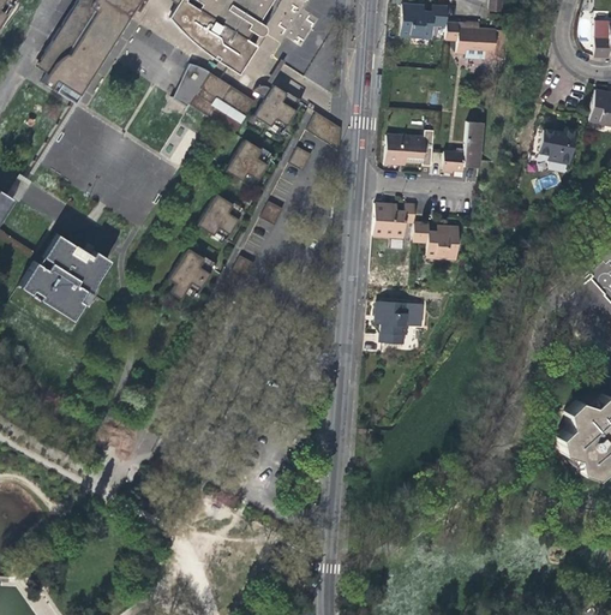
[(0,25),(16,0),(10,0),(0,17),(0,25)]
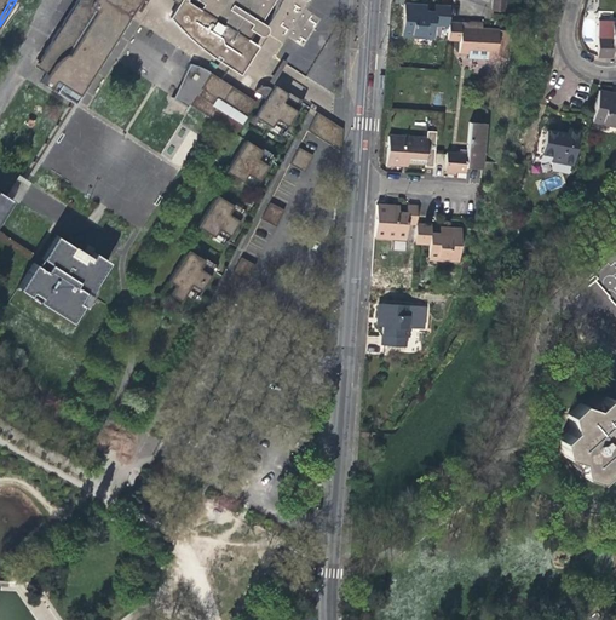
[(0,0),(0,17),(10,0),(0,0)]
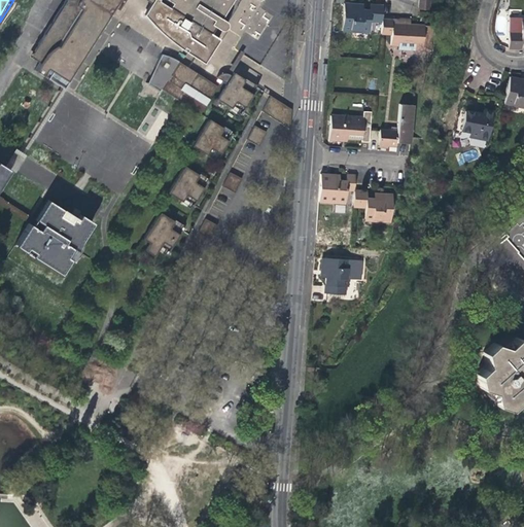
[(63,0),(36,42),(46,47),(39,59),(34,67),(41,72),(43,68),(63,81),(74,65),(72,63),(112,0),(172,0),(175,2),(183,7),(179,14),(176,12),(171,22),(186,32),(188,33),(190,34),(193,35),(195,36),(197,37),(200,38),(202,39),(202,40),(203,40),(204,40),(205,40),(206,40),(207,40),(208,40),(212,33),(215,29),(216,30),(217,31),(219,32),(221,32),(224,31),(226,29),(228,28),(228,26),(228,24),(226,21),(225,19),(218,14),(226,0),(63,0)]
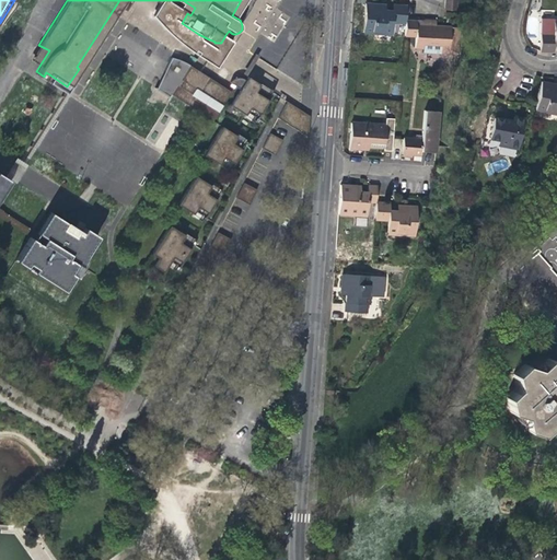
[(171,0),(160,0),(163,1),(155,14),(159,20),(165,26),(175,36),(183,43),(190,49),(209,61),(218,68),(234,41),(225,35),(221,43),(220,43),(219,43),(218,43),(217,43),(216,43),(215,43),(215,42),(212,41),(209,39),(207,38),(205,37),(202,36),(200,35),(198,34),(182,23),(187,13),(190,15),(195,8),(186,2),(183,8),(171,0)]
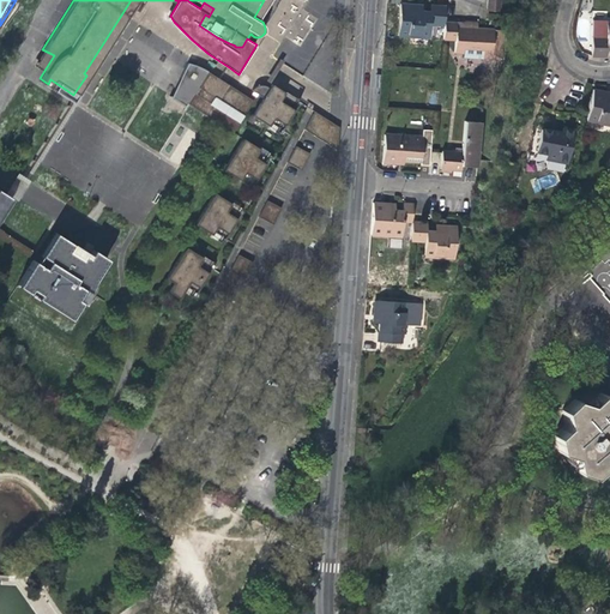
[(287,37),(305,46),(319,18),(284,0),(276,17),(279,18),(272,34),(285,41),(287,37)]
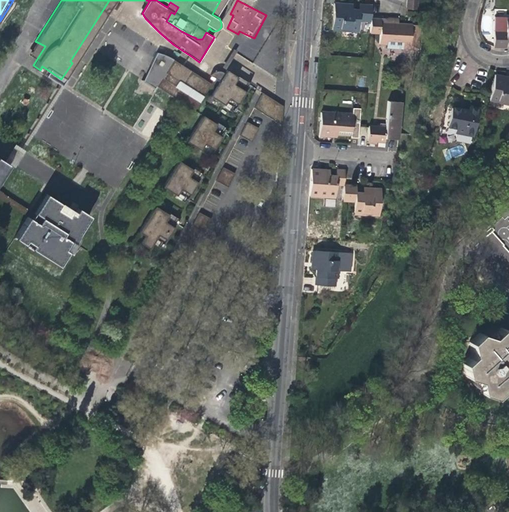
[(418,3),(408,2),(407,10),(418,11),(418,3)]
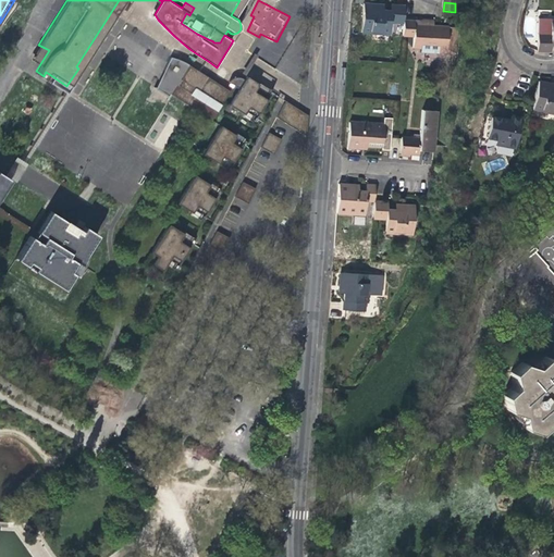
[(391,24),(404,25),(404,21),(404,19),(405,7),(392,5),(392,11),(383,11),(373,10),(373,5),(365,4),(362,34),(382,35),(382,34),(391,34),(391,24)]
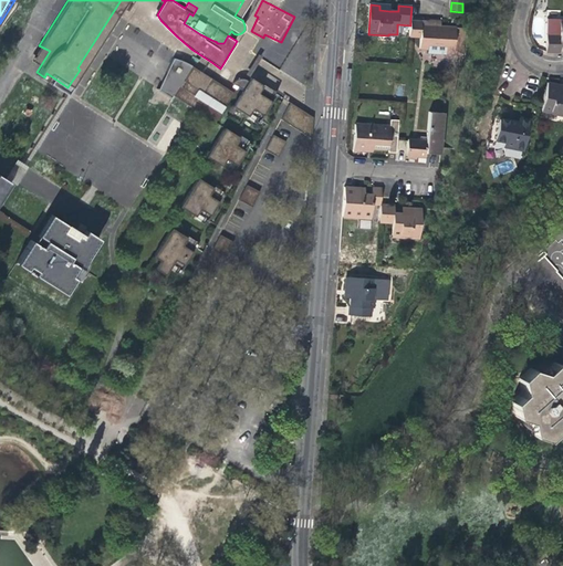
[(429,22),(410,21),(410,25),(409,38),(420,39),(420,49),(431,50),(435,54),(439,54),(441,51),(446,51),(446,55),(465,56),(466,29),(440,27),(441,21),(437,21),(429,20),(429,22)]
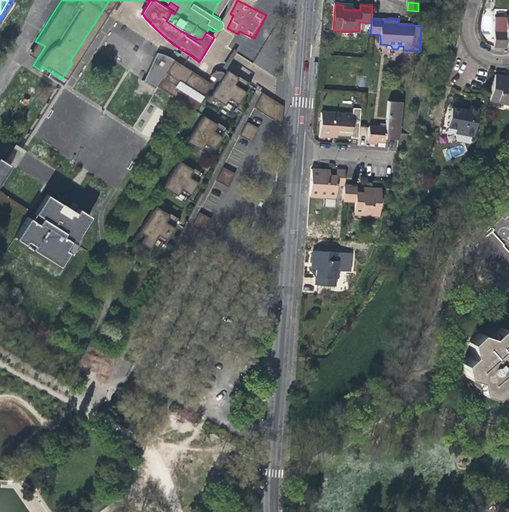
[(508,22),(508,20),(508,18),(496,18),(496,48),(508,48),(508,42),(508,22)]
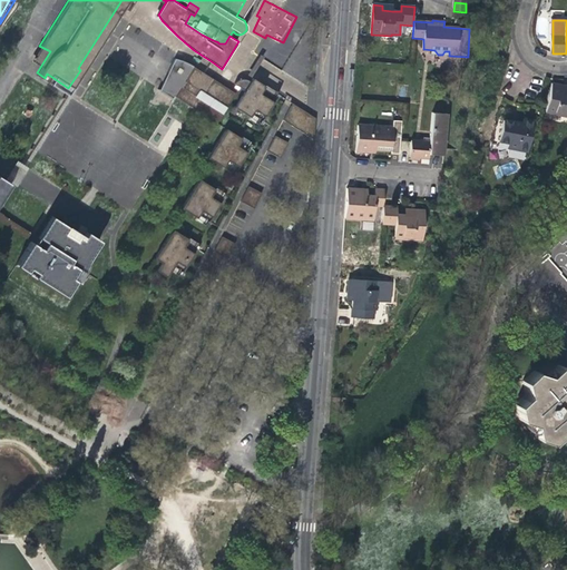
[(31,58),(42,64),(50,51),(39,46),(31,58)]
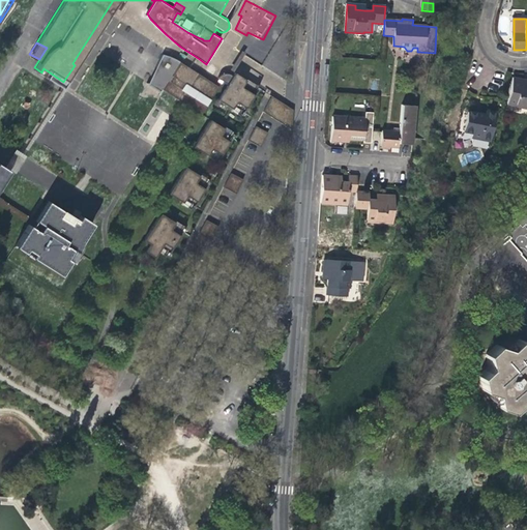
[(182,100),(200,72),(193,67),(181,60),(177,57),(173,56),(169,54),(165,53),(149,83),(162,91),(164,88),(182,100)]
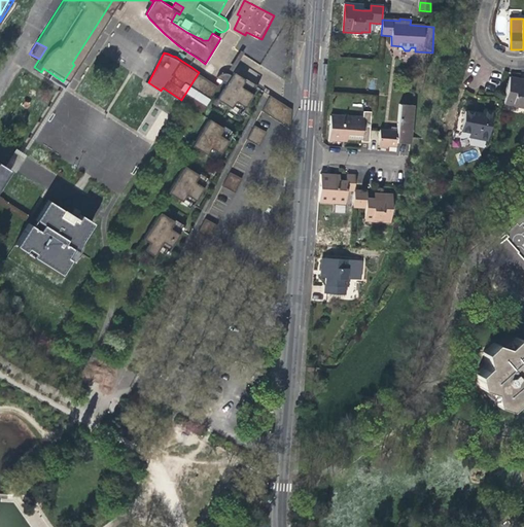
[(199,72),(181,100),(202,113),(219,85),(199,72)]
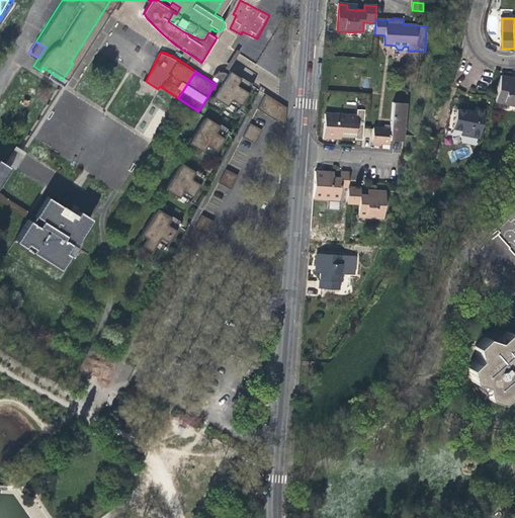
[(230,103),(239,110),(253,89),(243,83),(245,80),(237,75),(235,78),(229,74),(227,73),(224,72),(220,73),(217,74),(215,77),(219,79),(224,82),(213,97),(228,107),(230,103)]
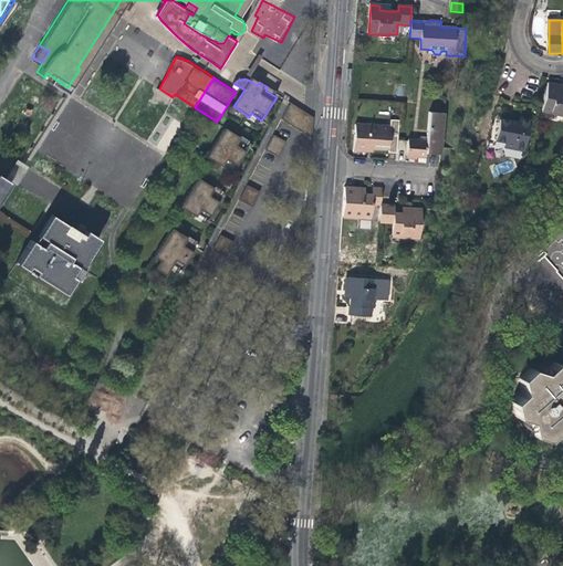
[(562,92),(558,91),(559,86),(549,84),(543,111),(543,113),(562,117),(562,92)]
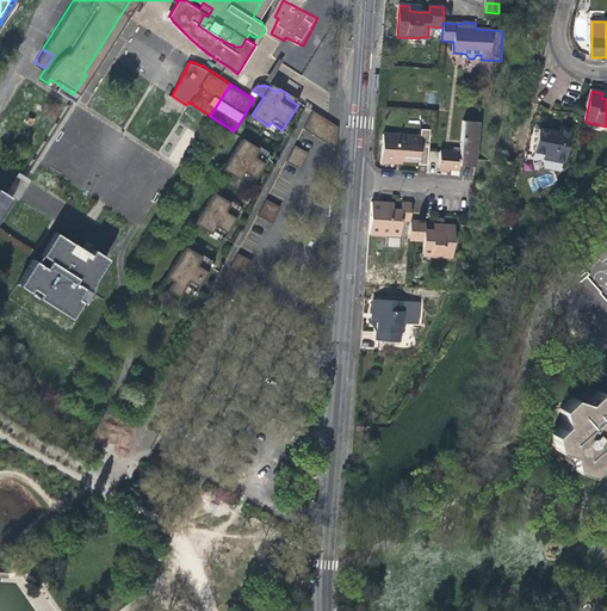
[(293,98),(289,94),(286,98),(298,105),(299,102),(293,98)]
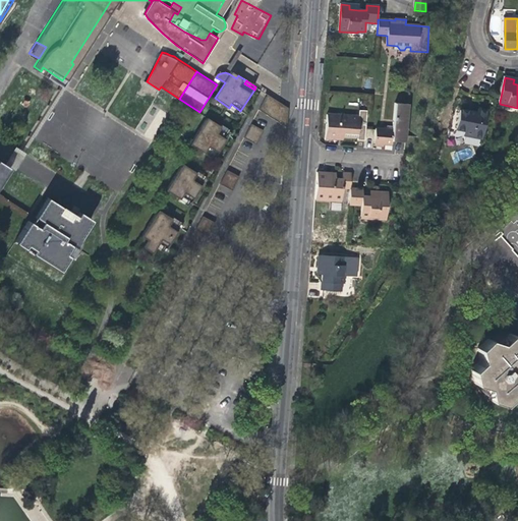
[(261,110),(287,127),(289,107),(269,94),(261,110)]
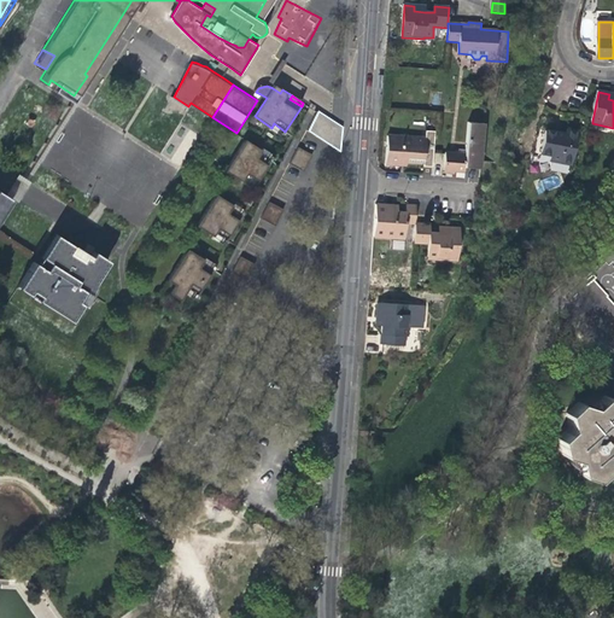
[(451,170),(456,170),(466,172),(466,167),(467,159),(484,161),(485,130),(478,123),(468,122),(467,149),(467,153),(458,152),(446,152),(445,170),(451,170)]
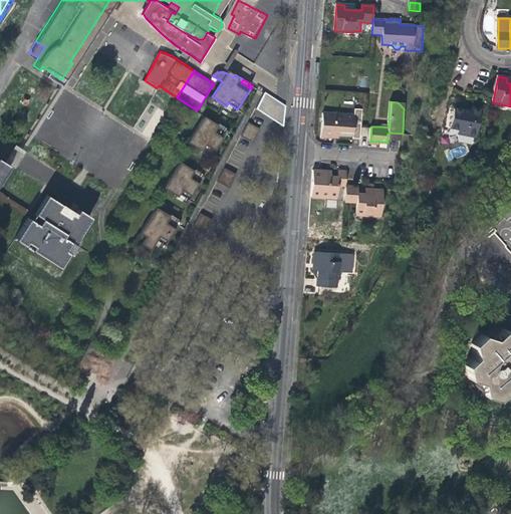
[(235,112),(237,109),(228,102),(226,106),(235,112)]
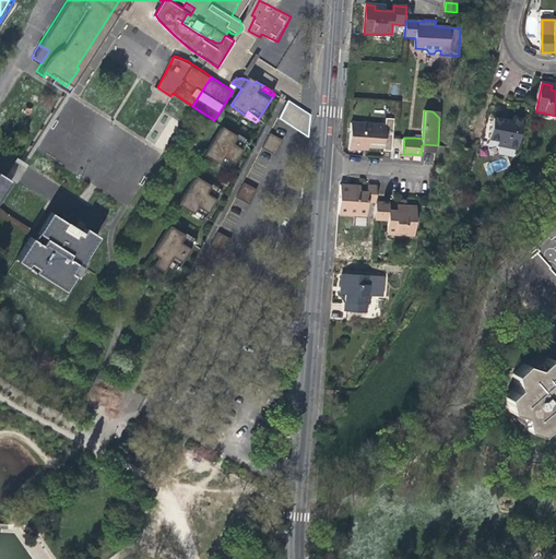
[(519,151),(524,121),(515,119),(513,123),(504,121),(495,120),(491,140),(499,142),(498,146),(519,151)]
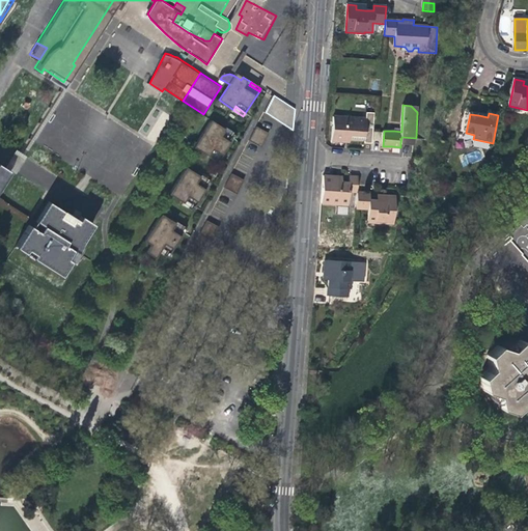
[(331,142),(344,143),(344,138),(364,140),(363,143),(363,144),(372,145),(376,115),(366,114),(365,121),(333,118),(331,142)]
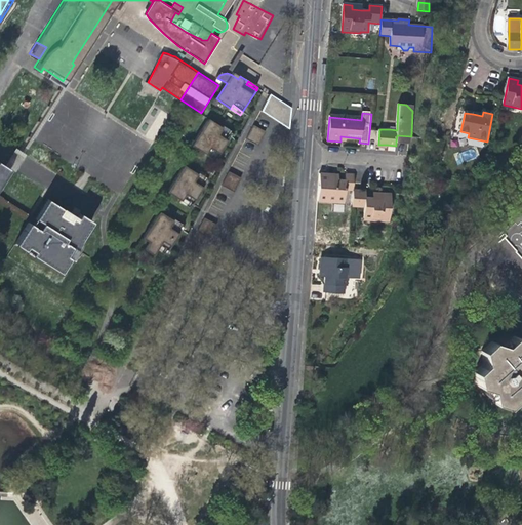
[(209,152),(218,157),(232,136),(223,131),(225,127),(209,118),(193,146),(207,155),(209,152)]
